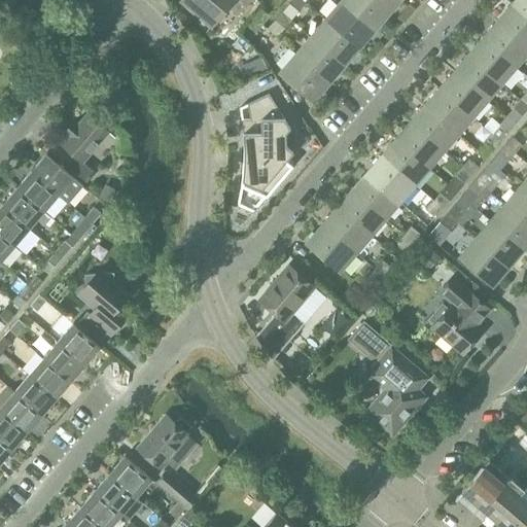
[(181,0),(212,26),(229,7),(238,15),(250,0),(181,0)]
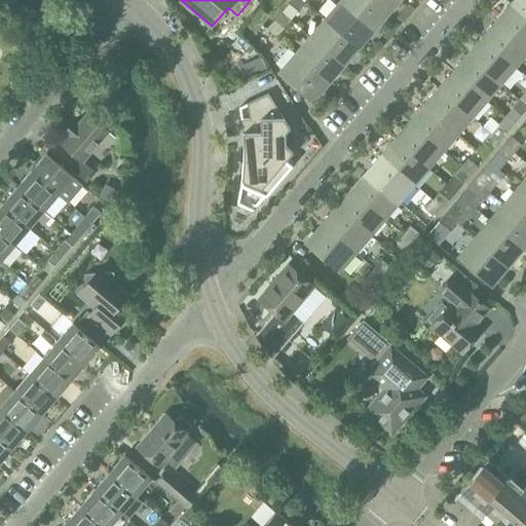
[(369,0),(342,0),(340,3),(371,30),(385,13),(369,0)]
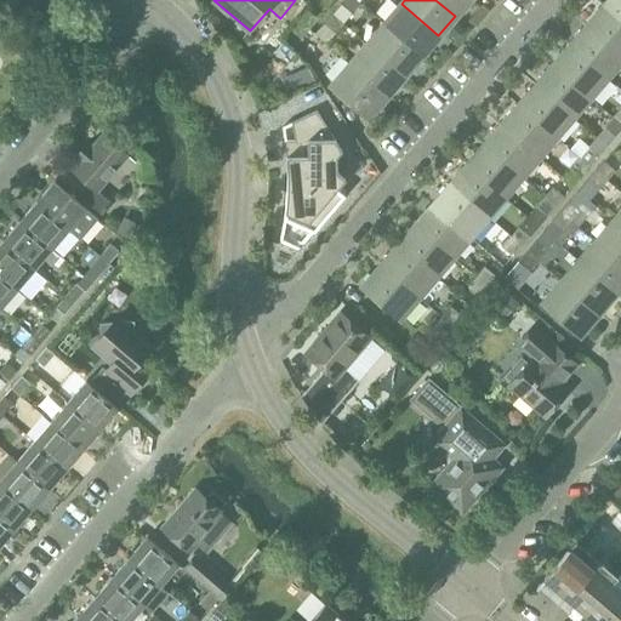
[(436,0),(455,16),(468,0),(436,0)]
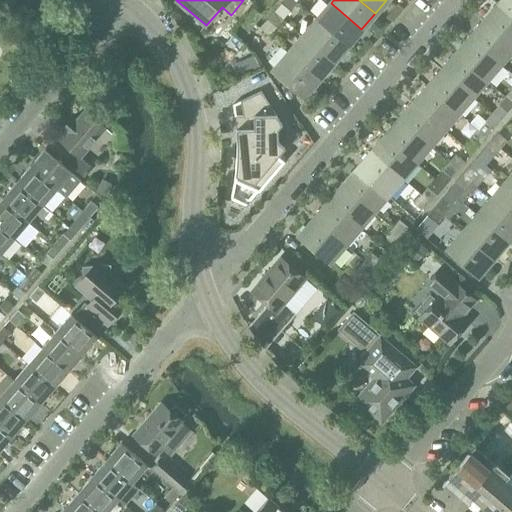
[(511,0),(501,0),(498,4),(511,15),(511,0)]
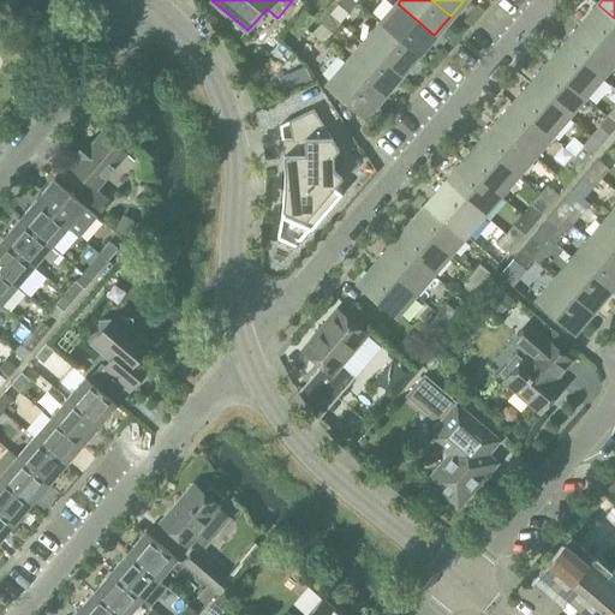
[(338,4),(329,13),(340,23),(348,13),(338,4)]
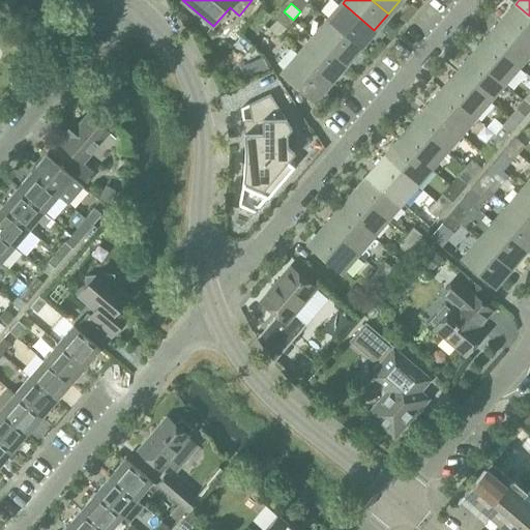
[(343,3),(328,21),(359,48),(374,30),(343,3)]
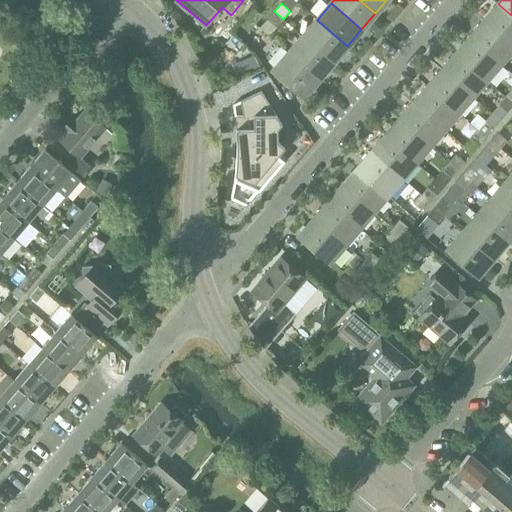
[(511,45),(511,15),(498,4),(483,21),(511,45)]
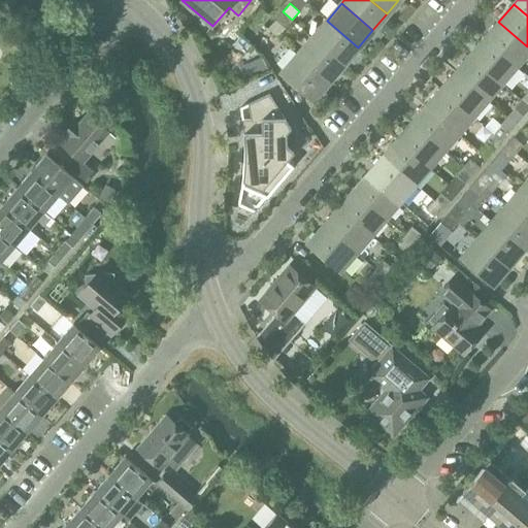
[(261,8),(254,17),(263,24),(270,17),(261,8)]
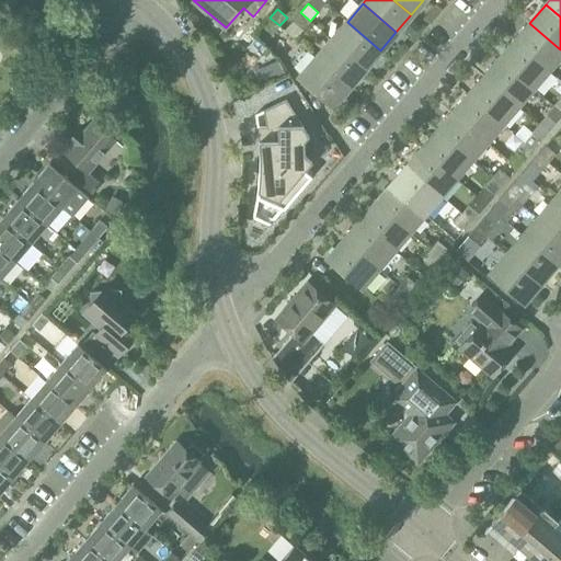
[(302,30),(310,21),(300,12),(293,22),(302,30)]
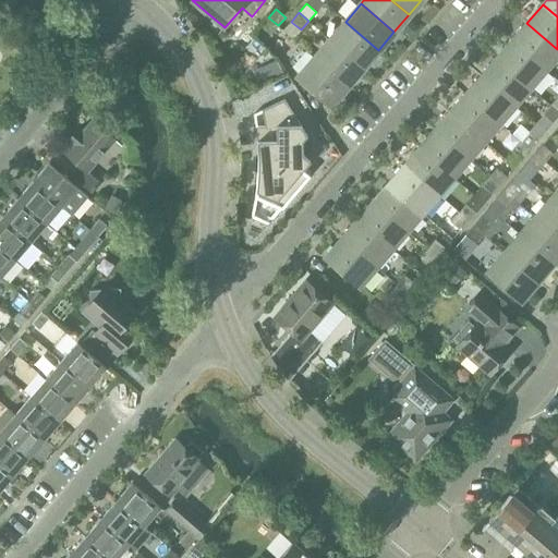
[(270,35),(278,25),(268,17),(261,26),(262,27),(270,35)]
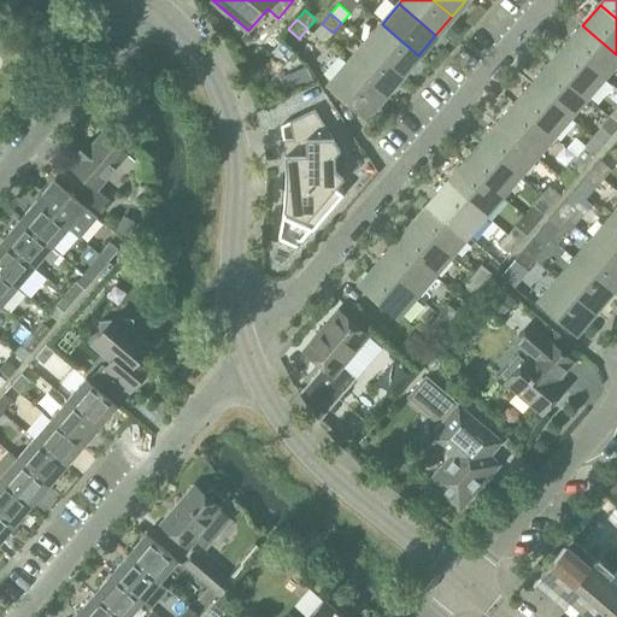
[(382,24),(365,43),(401,75),(418,56),(382,24)]
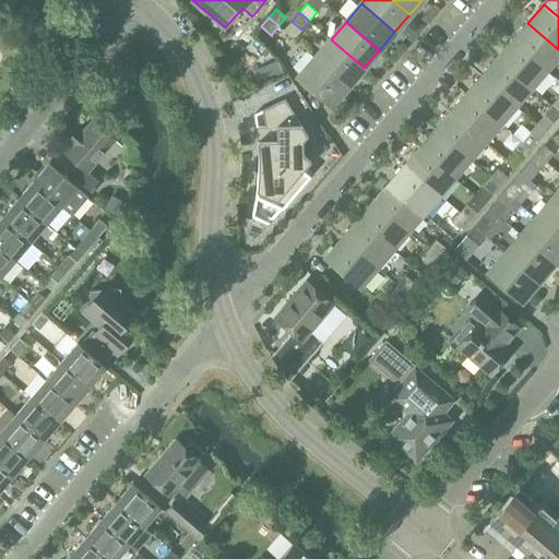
[(558,54),(558,49),(527,23),(512,40),(546,69),(558,54)]
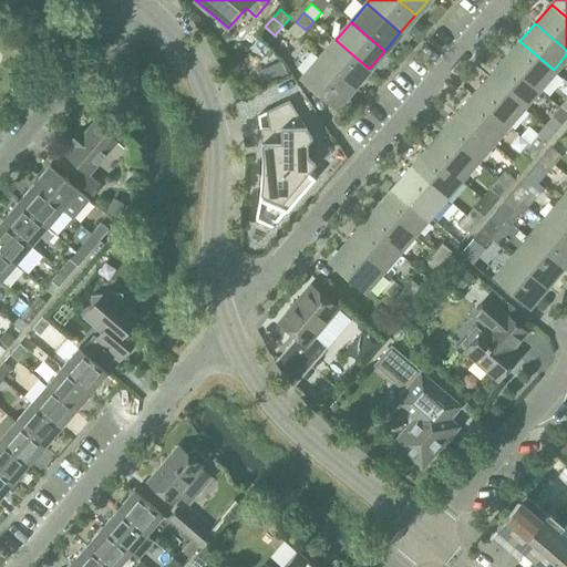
[(336,40),(319,58),(353,88),(369,69),(336,40)]
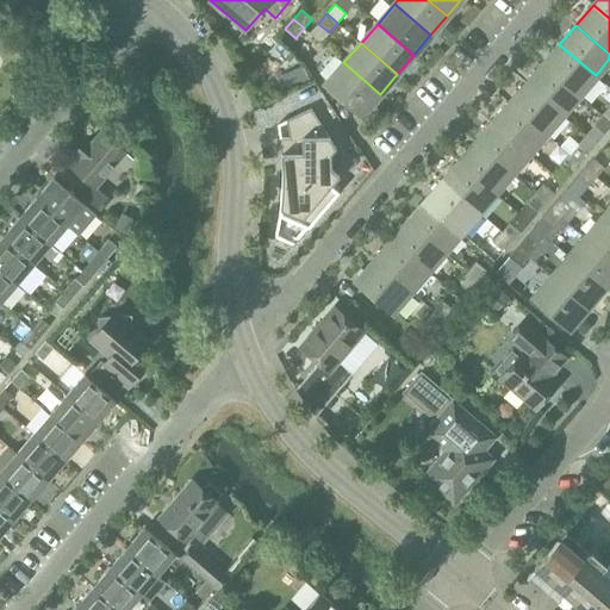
[(559,44),(542,63),(579,95),(596,75),(559,44)]
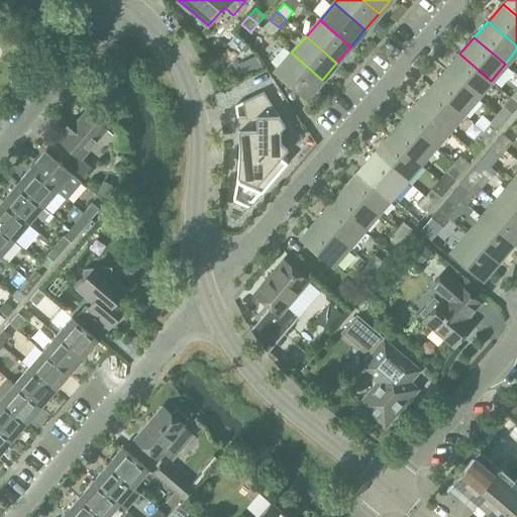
[(291,53),(277,70),(308,96),(322,80),(291,53)]
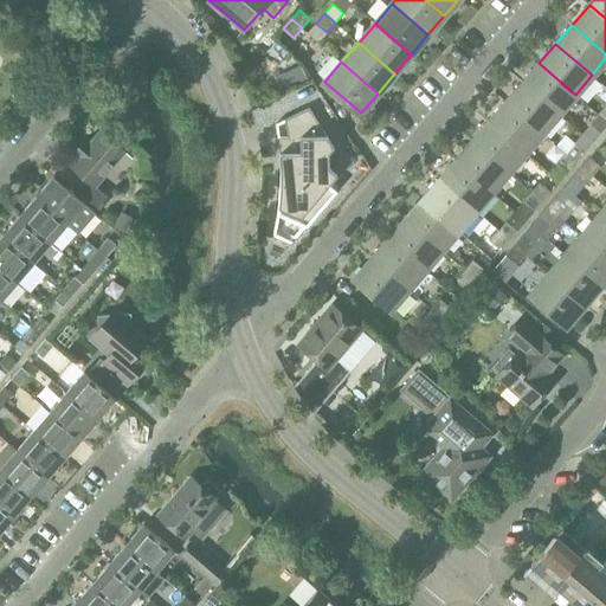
[(559,114),(575,95),(539,63),(522,83),(559,114)]
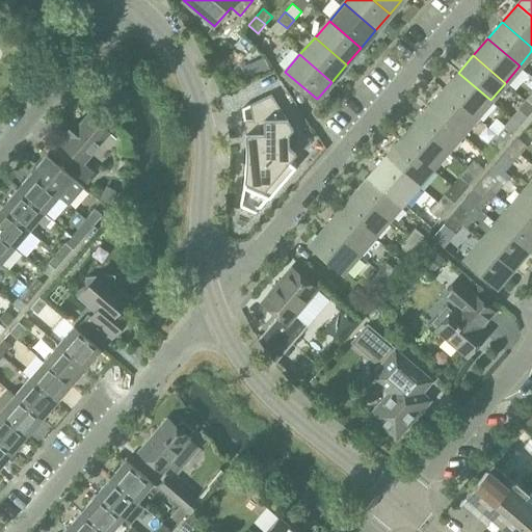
[(269,70),(264,57),(253,63),(258,75),(269,70)]
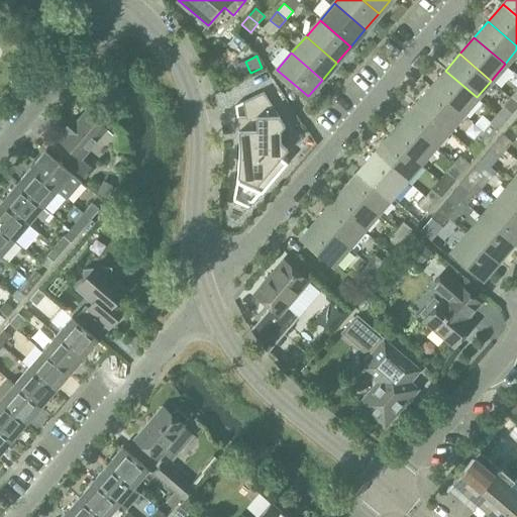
[(445,71),(431,87),(462,114),(477,97),(445,71)]
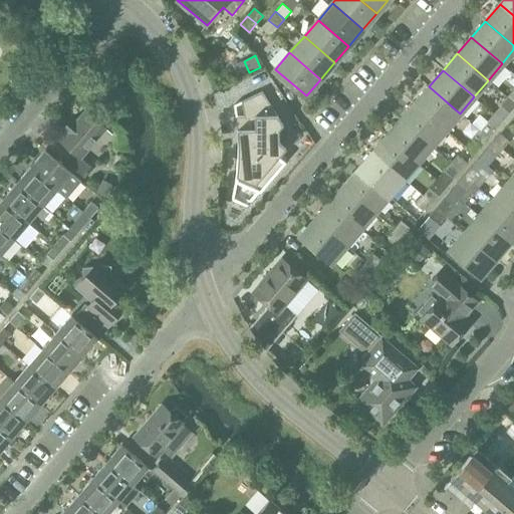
[(446,130),(460,113),(429,86),(415,102),(446,130)]
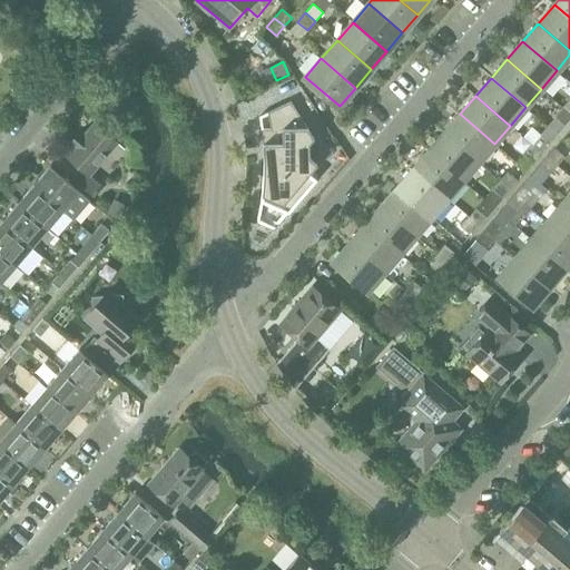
[(315,180),(315,179),(308,174),(316,165),(308,158),(308,144),(313,138),(291,102),(259,117),(263,136),(263,147),(264,158),(264,168),(263,179),(263,189),(262,200),(288,212),(315,180)]
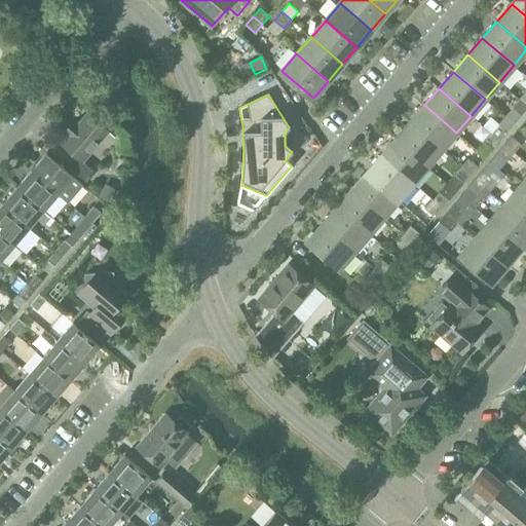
[(521,116),(525,109),(525,105),(519,100),(512,108),(521,116)]
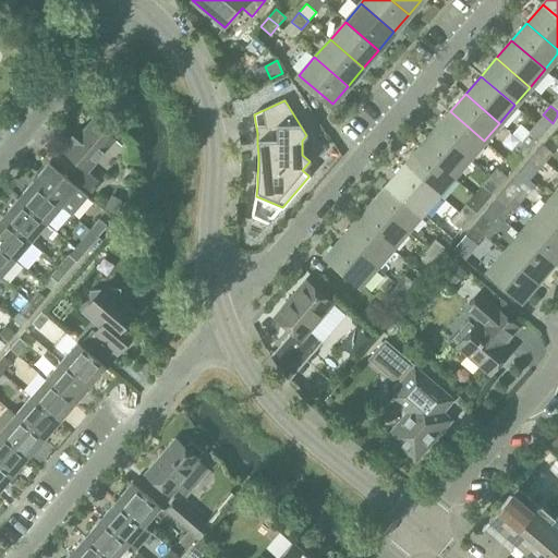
[(450,111),(435,130),(469,158),(484,141),(450,111)]
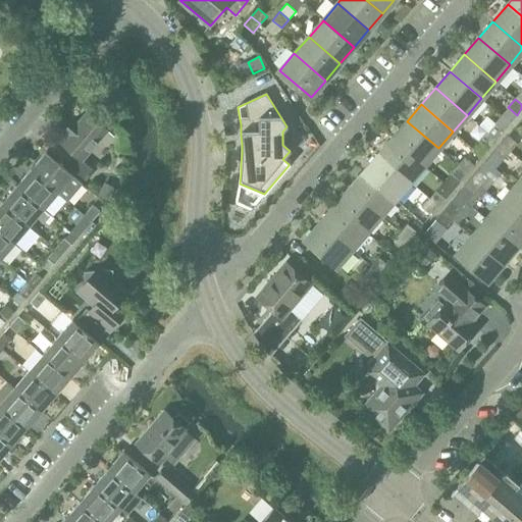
[(93,169),(87,164),(82,160),(107,131),(87,113),(76,124),(72,121),(64,132),(68,135),(61,143),(73,154),(65,163),(85,179),(93,169)]
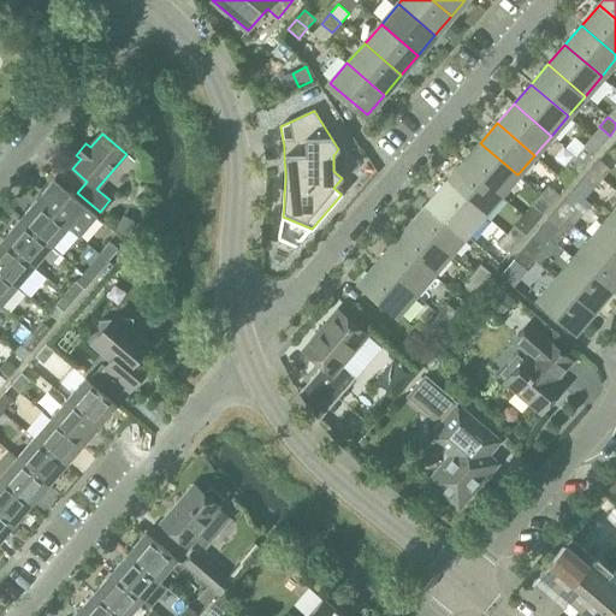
[(501,195),(502,194),(517,175),(480,143),(463,163),(501,195)]
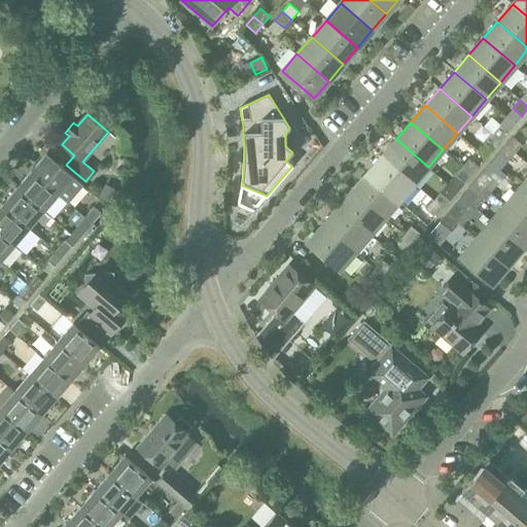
[(498,125),(491,134),(500,141),(507,133),(498,125)]
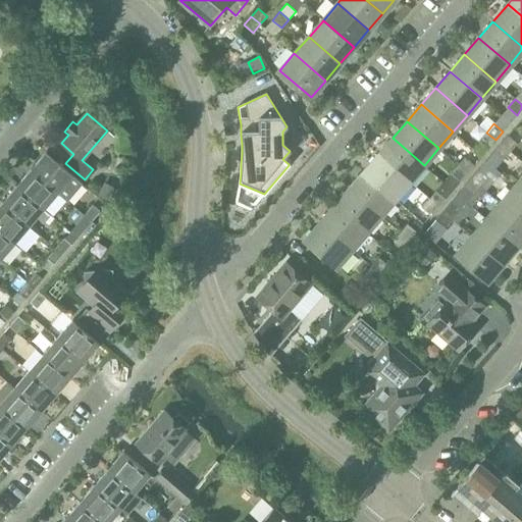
[(488,148),(496,140),(486,133),(479,141),(488,148)]
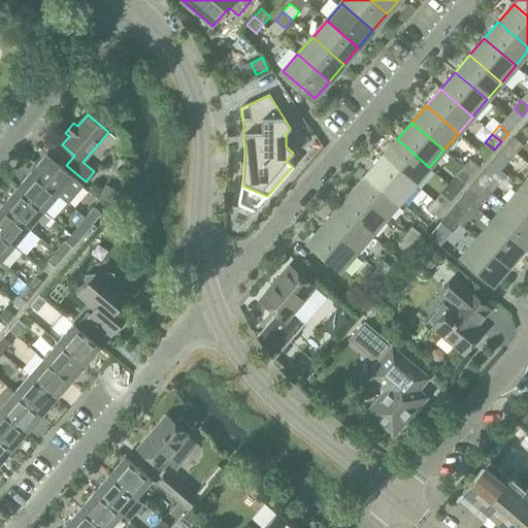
[(514,137),(506,145),(516,154),(523,145),(514,137)]
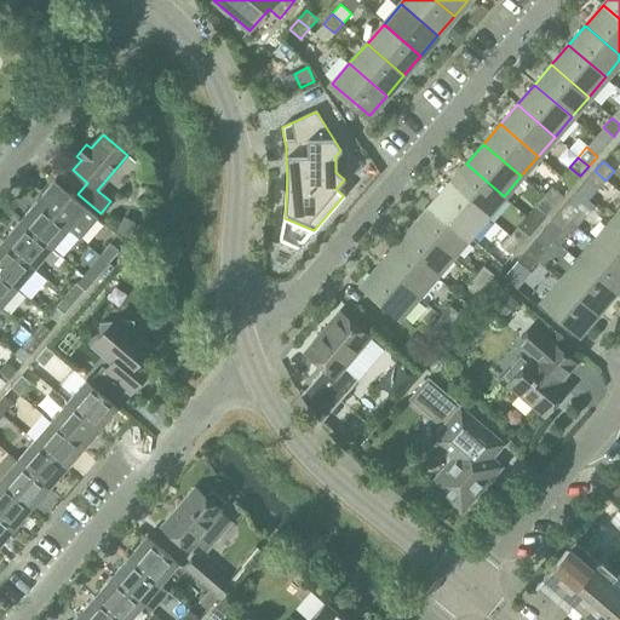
[(449,184),(487,216),(504,196),(466,164),(449,184)]
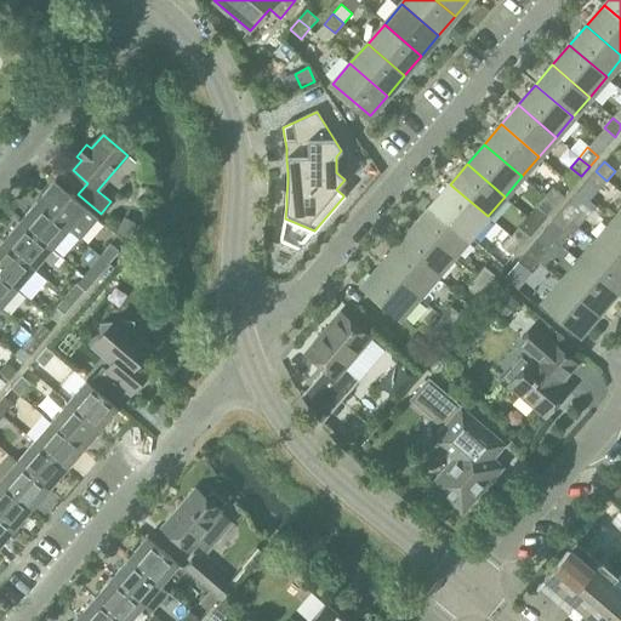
[(598,191),(607,181),(596,171),(587,182),(598,191)]
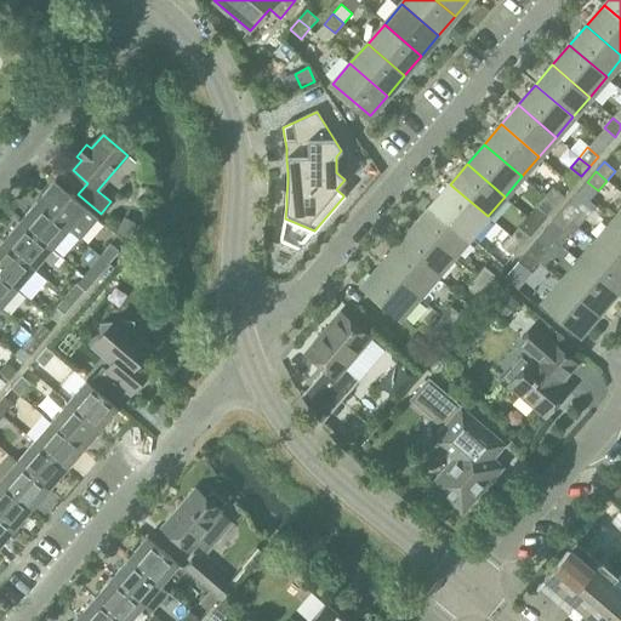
[(55,181),(36,201),(68,229),(80,240),(98,220),(86,209),(55,181)]
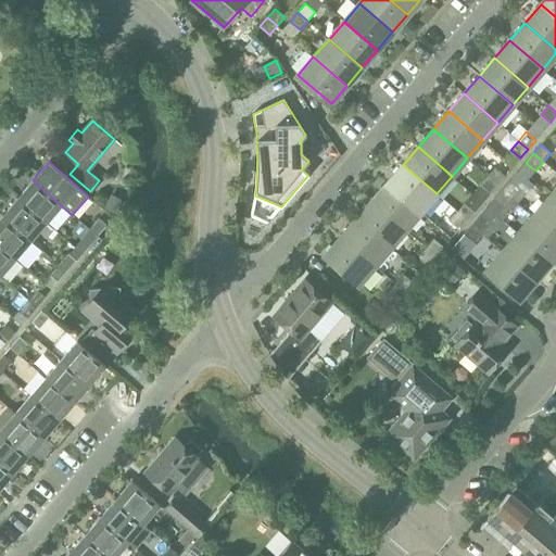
[(388,182),(421,212),(437,193),(403,165),(388,182)]
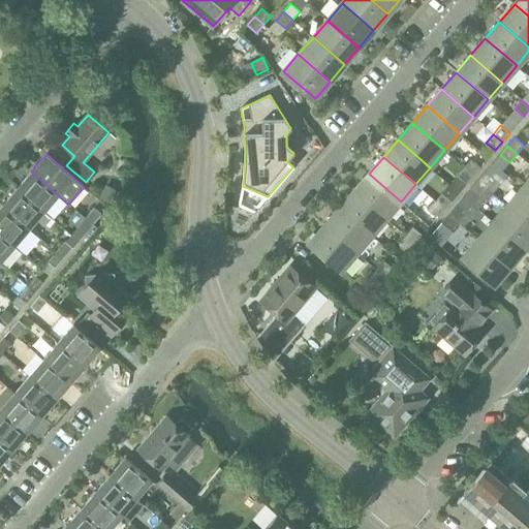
[(470,159),(465,166),(463,167),(472,176),(480,167),(470,159)]
